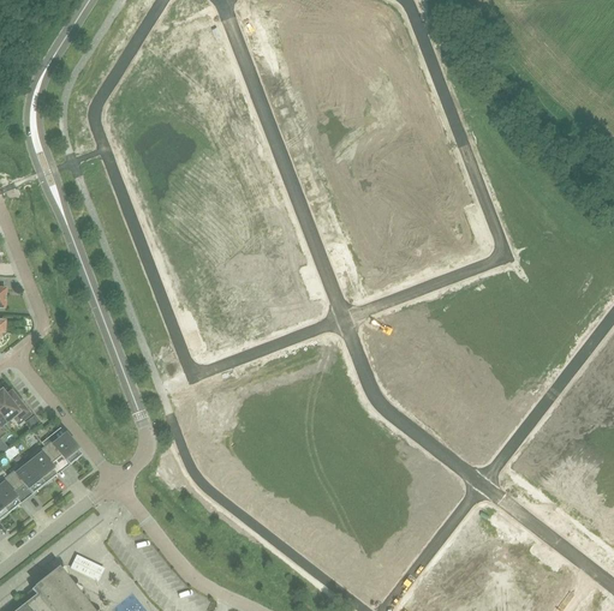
[(0,412),(7,420),(16,413),(22,420),(33,412),(13,387),(6,391),(3,387),(1,388),(0,385),(0,412)]
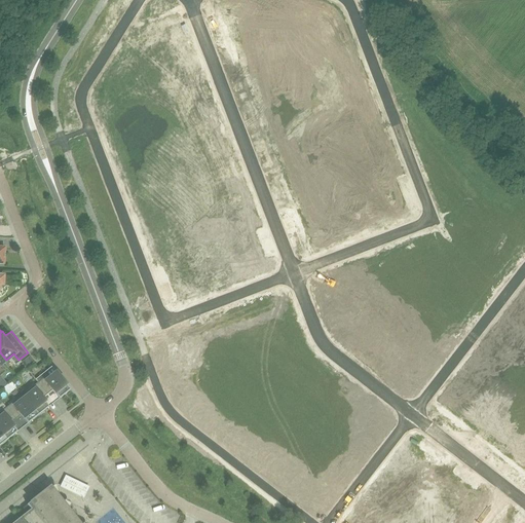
[(71,387),(57,370),(46,378),(44,375),(38,380),(47,391),(52,387),(60,396),(71,387)]
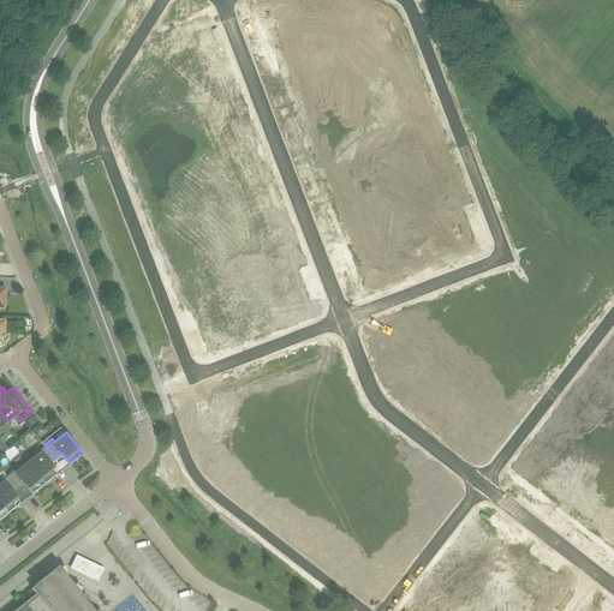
[(58,472),(49,462),(55,457),(45,444),(27,459),(46,481),(58,472)]
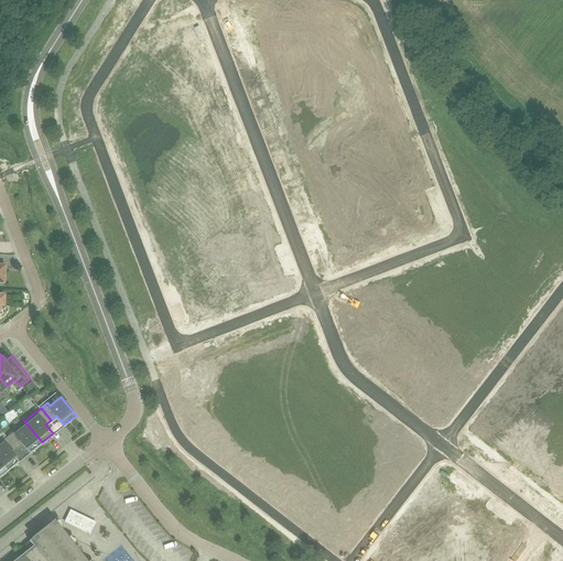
[(42,442),(24,421),(8,434),(18,446),(23,442),(30,452),(42,442)]
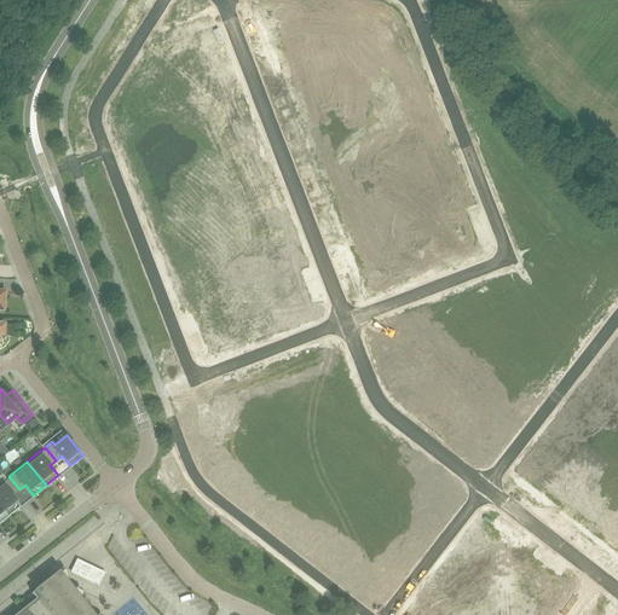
[(13,494),(19,489),(9,476),(1,481),(4,485),(0,487),(0,503),(9,515),(21,504),(13,494)]
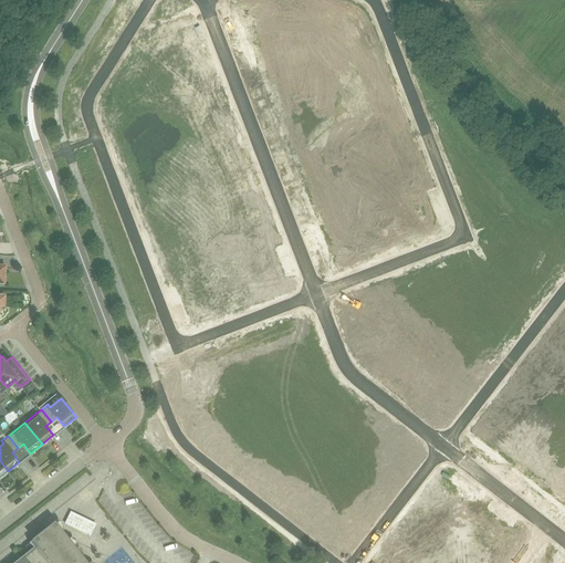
[(86,530),(91,532),(96,521),(92,519),(86,530)]
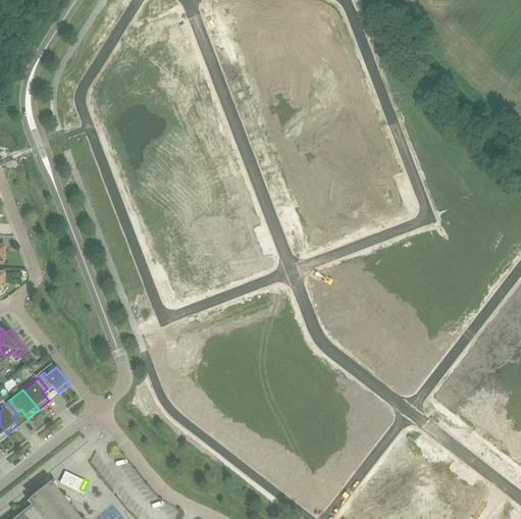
[(81,518),(50,480),(28,499),(31,503),(10,518),(81,518)]
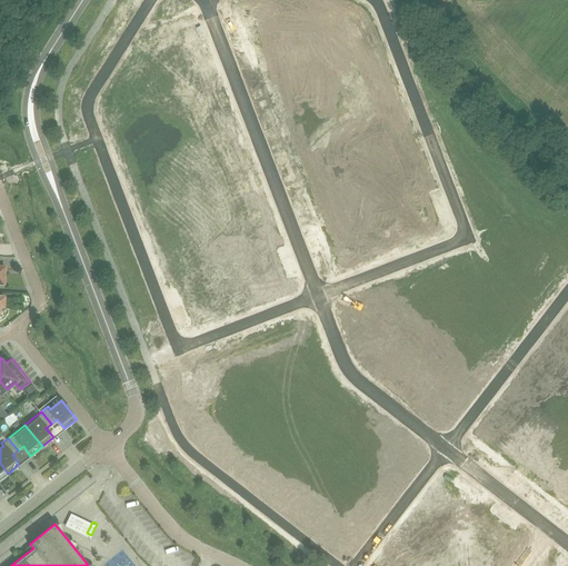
[(501,525),(494,534),(510,547),(518,538),(501,525)]
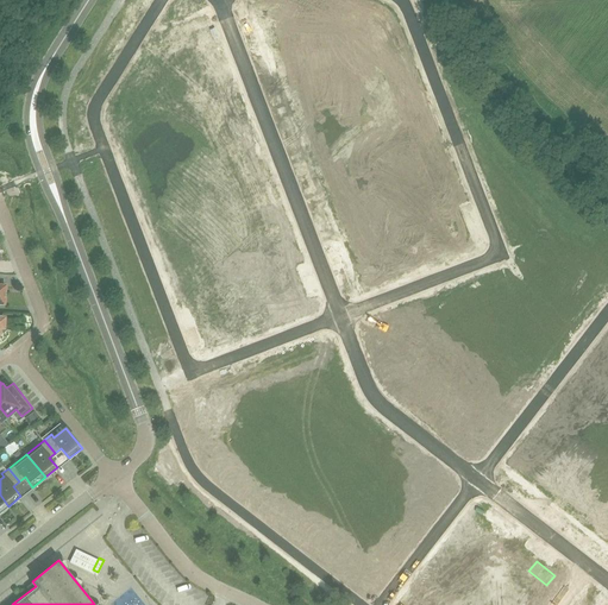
[(528,571),(521,581),(539,594),(546,585),(528,571)]
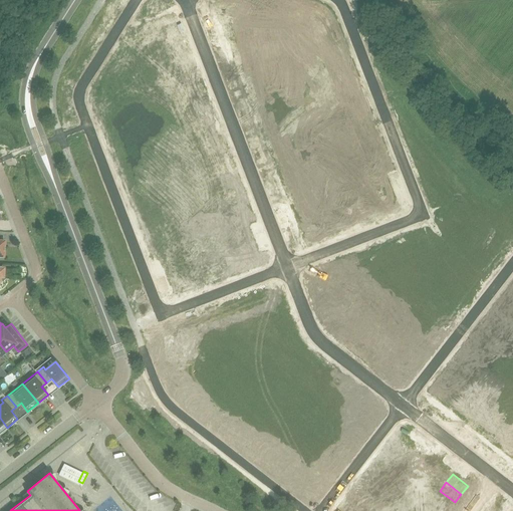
[(440,491),(434,499),(449,510),(455,502),(440,491)]
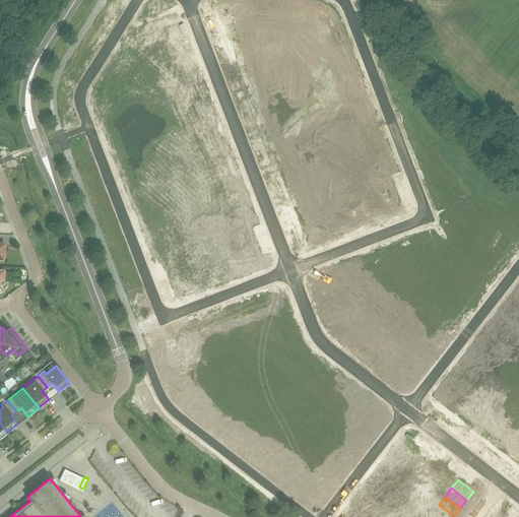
[(439,505),(432,513),(438,516),(453,516),(454,516),(439,505)]
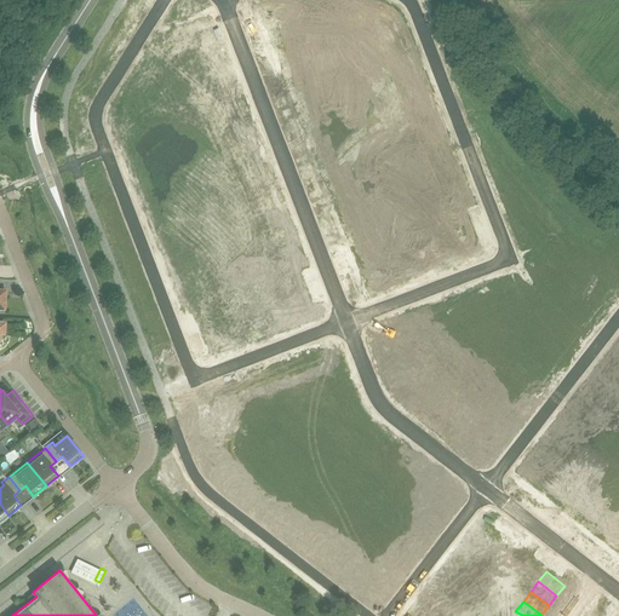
All buildings are outlined.
